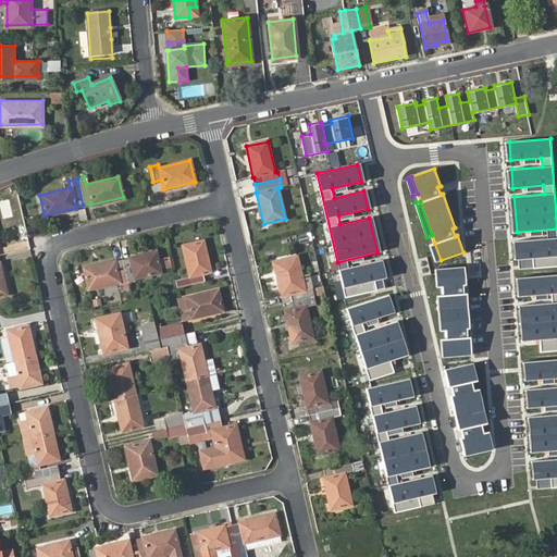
[(381,251),(373,217),(369,218),(378,252),(381,251)]
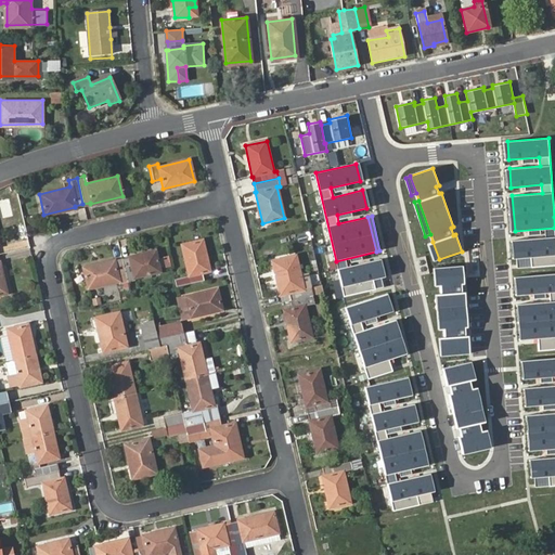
[(554,265),(554,235),(516,240),(517,258),(525,257),(526,268),(554,265)]
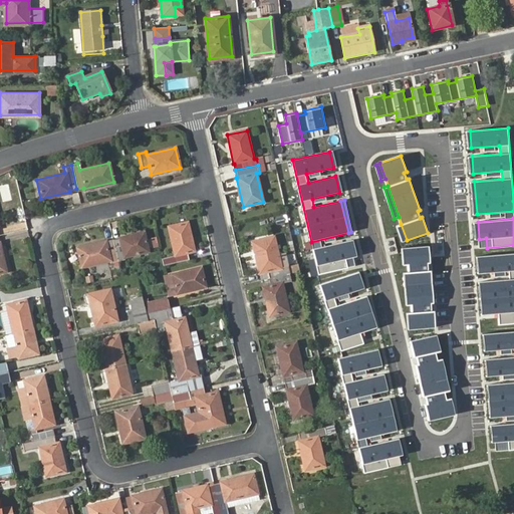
[(0,233),(27,227),(25,221),(0,227),(0,233)]
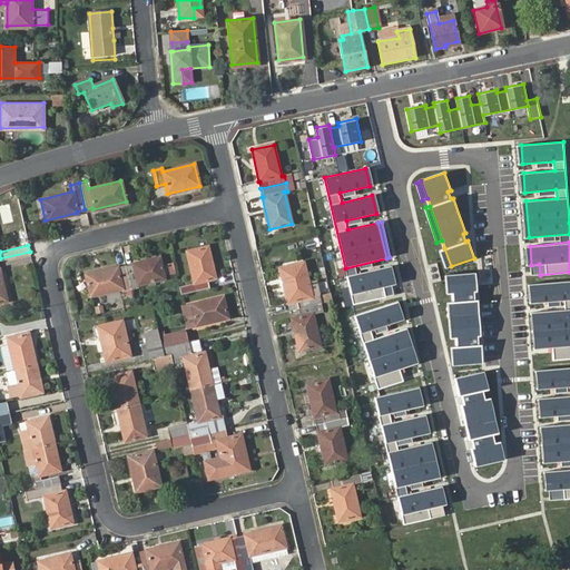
[(180,295),(207,290),(205,281),(213,278),(206,246),(184,252),(190,283),(178,286),(180,295)]
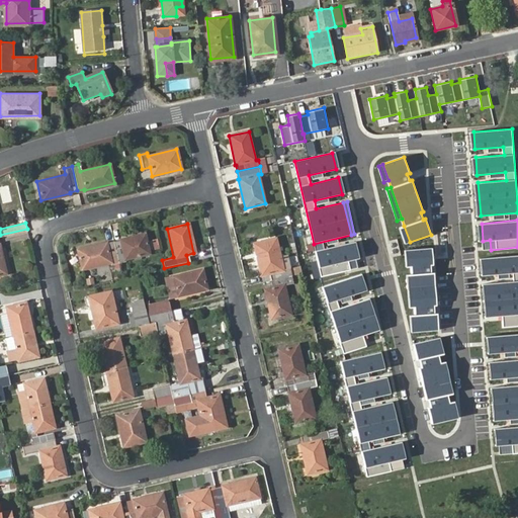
[(410,242),(404,226),(400,228),(405,244),(410,242)]
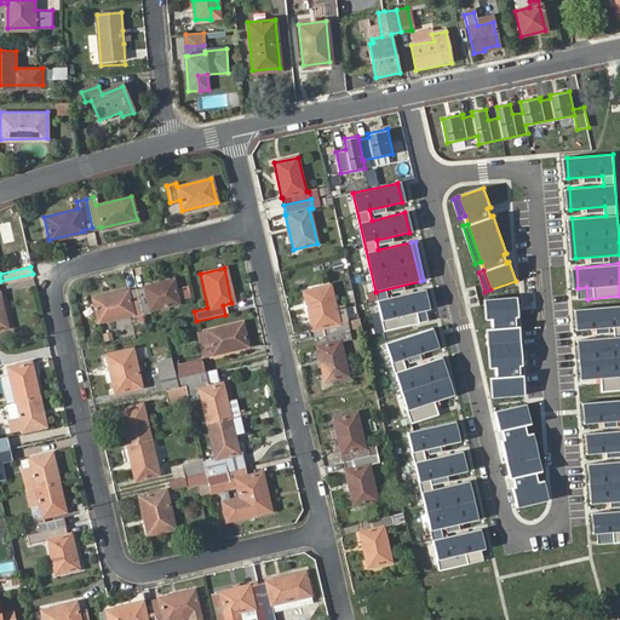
[(136,296),(141,316),(148,315),(147,311),(178,304),(171,279),(141,286),(142,294),(136,296)]
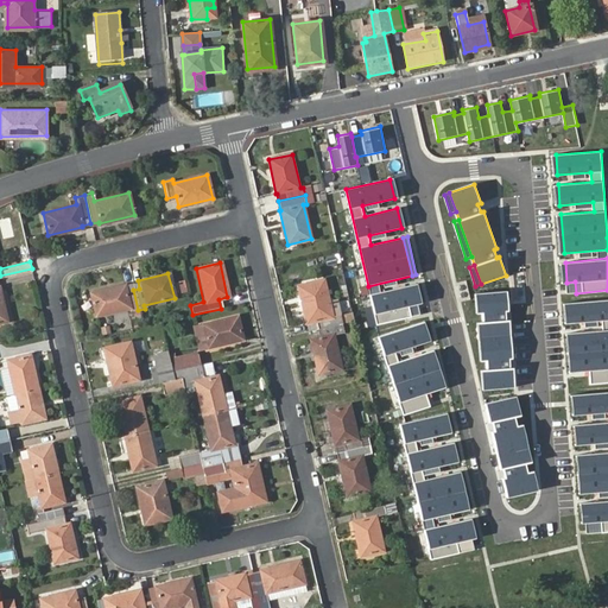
[(316,329),(340,324),(339,316),(330,318),(322,280),(296,286),(304,324),(314,322),(316,329)]
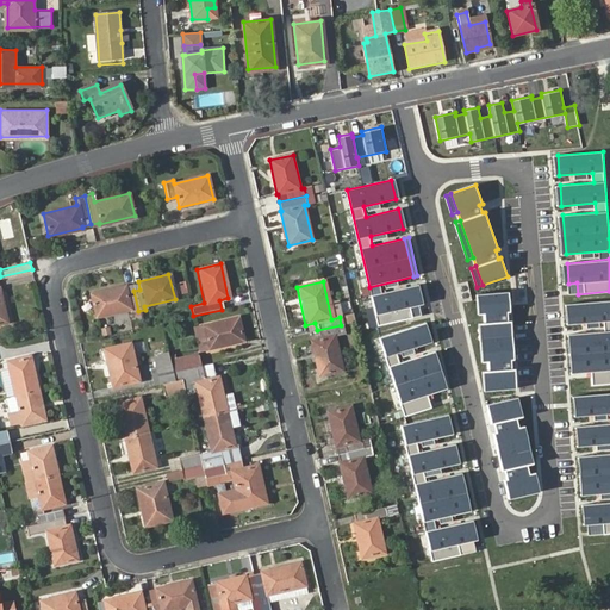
[(134,291),(132,284),(124,286),(124,285),(88,293),(94,317),(129,310),(130,312),(138,311),(134,291)]
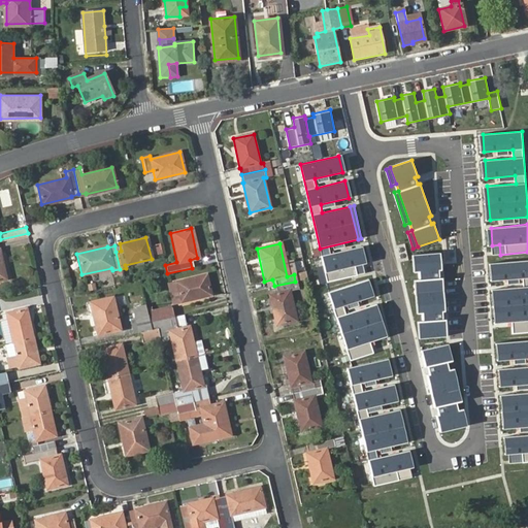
[(322,256),(328,283),(359,275),(357,266),(364,264),(360,246),(322,256)]
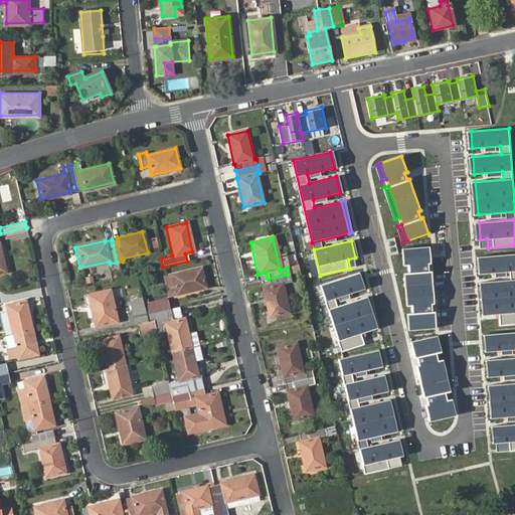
[(433,311),(433,304),(435,304),(433,271),(430,271),(428,264),(432,264),(431,246),(407,247),(409,265),(409,273),(412,306),(413,313),(414,330),(437,328),(436,311),(433,311)]
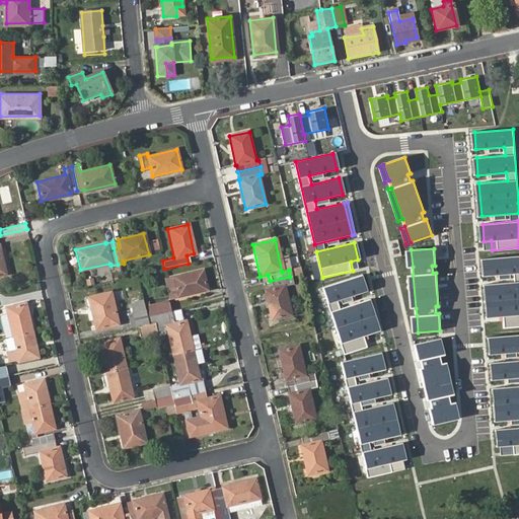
[(518,326),(518,254),(485,258),(487,276),(515,274),(515,282),(488,284),(490,317),(503,316),(504,328),(518,326)]
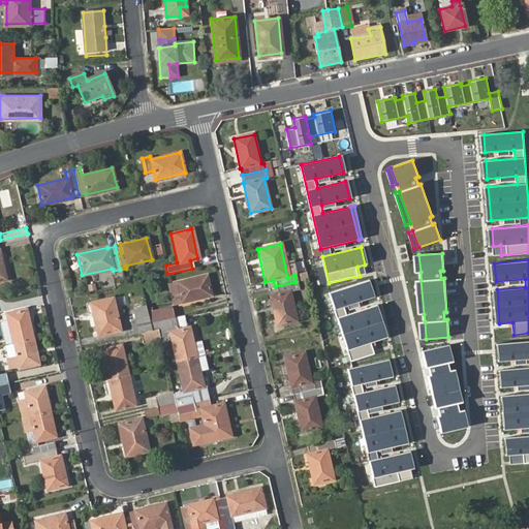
[(174,283),(179,303),(210,297),(205,276),(174,283)]
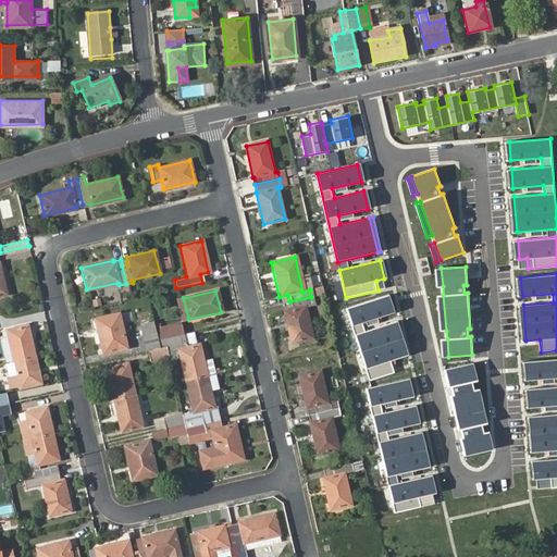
[(390,295),(386,296),(392,313),(396,312),(390,295)]
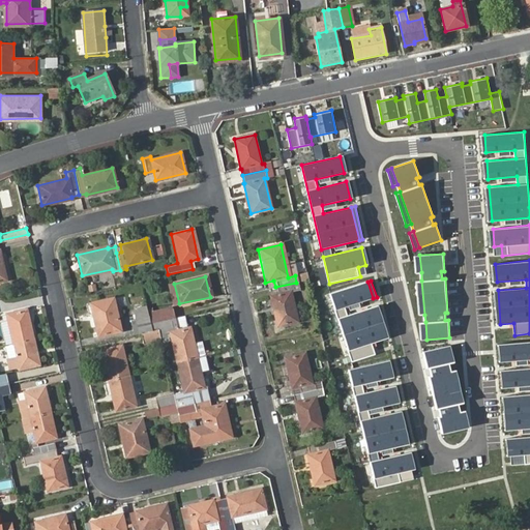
[(367,282),(330,293),(353,362),(377,354),(373,343),(386,339),(376,306),(349,315),(346,306),(373,298),(367,282)]
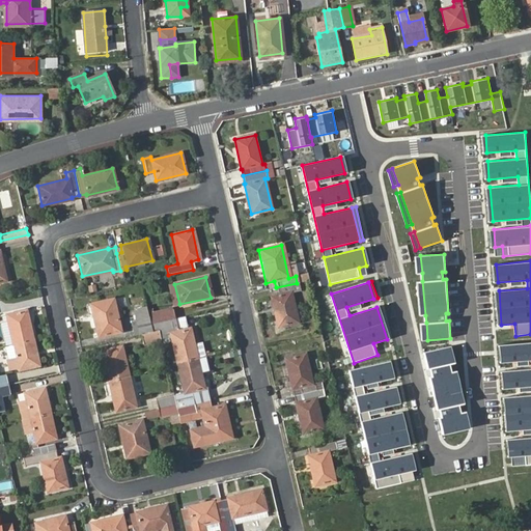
[(299,291),(297,283),(276,287),(278,296),(270,298),(276,328),(296,324),(288,294),(299,291)]
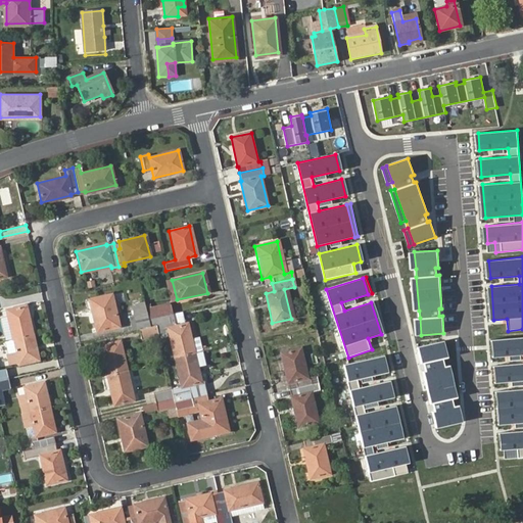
[(88,300),(94,331),(117,327),(110,295),(88,300)]
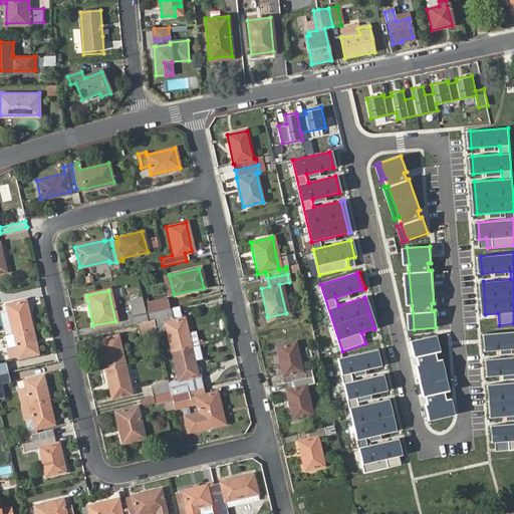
[(306,292),(308,300),(320,298),(318,290),(306,292)]
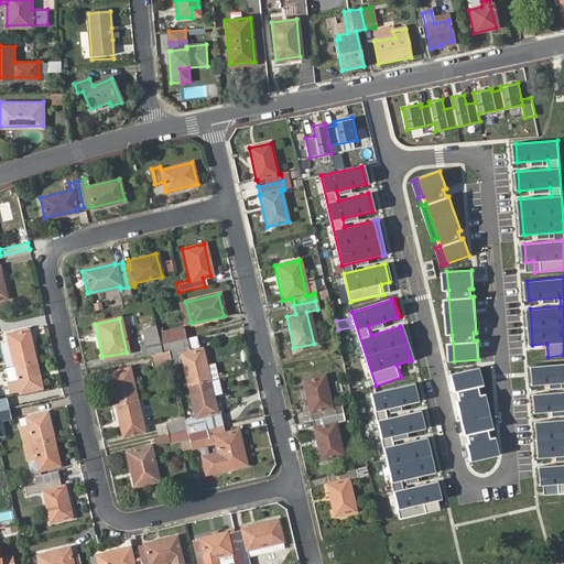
[(414,359),(403,325),(400,326),(411,360),(414,359)]
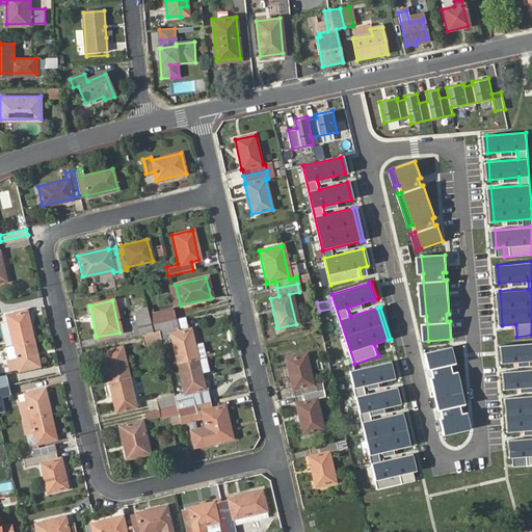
[(11,348),(32,343),(26,311),(5,316),(11,348)]
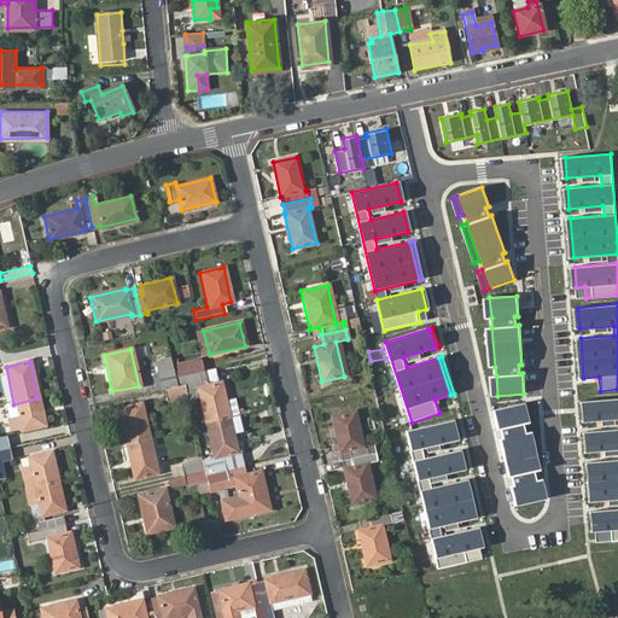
[(182,377),(200,373),(198,361),(170,367),(172,368),(174,379),(182,377)]
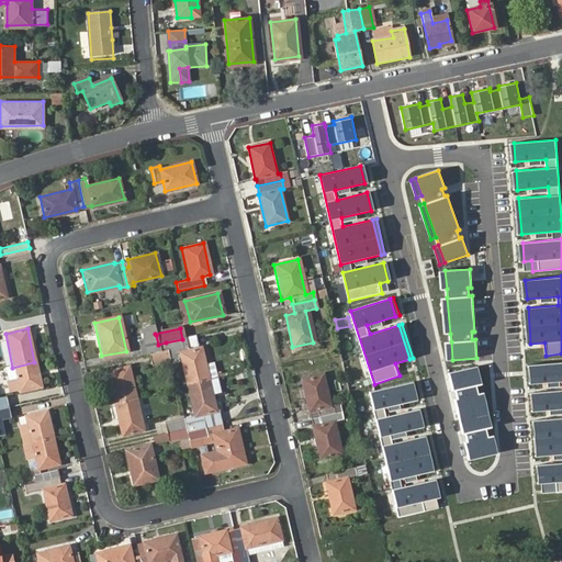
[(138,339),(143,356),(145,356),(168,350),(166,343),(158,345),(156,335),(138,339)]
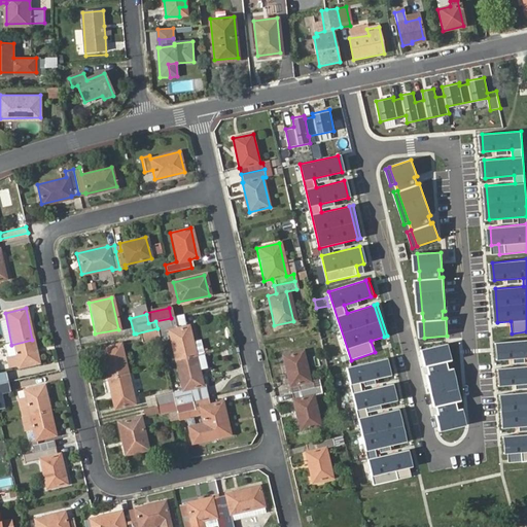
[(184,314),(176,316),(179,325),(186,323),(184,314)]
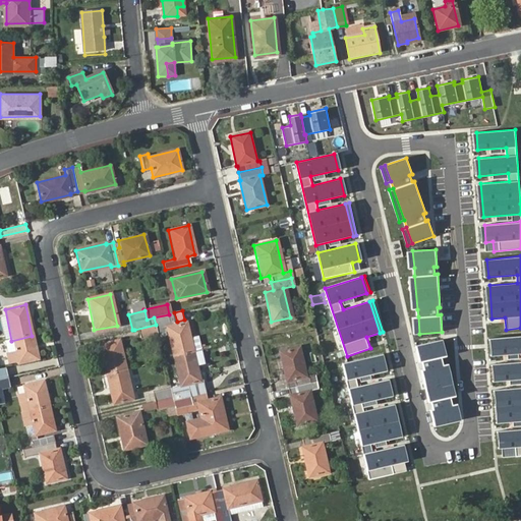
[(171,358),(192,353),(185,323),(172,326),(169,314),(154,317),(156,325),(157,329),(165,328),(171,358)]
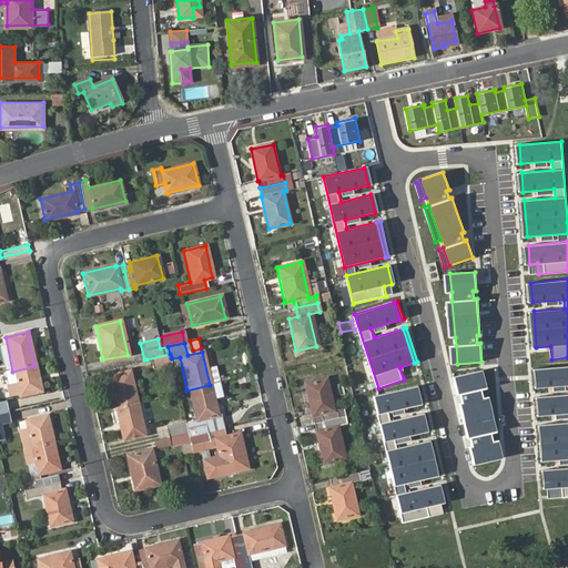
[(171,358),(170,354),(146,359),(149,367),(172,362),(171,358)]
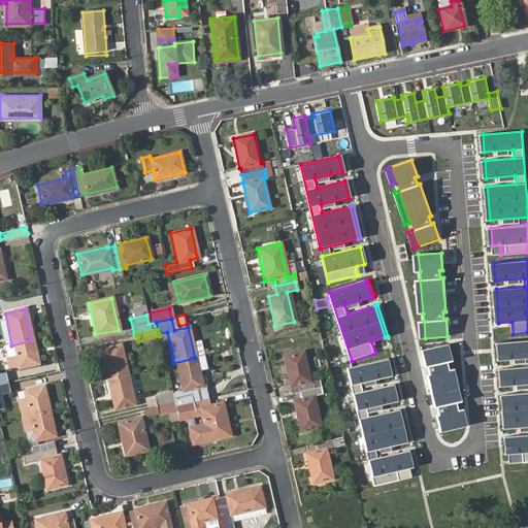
[(527,426),(527,339),(500,342),(501,360),(527,357),(527,366),(502,368),(504,386),(527,384),(527,392),(504,394),(507,428),(527,426)]
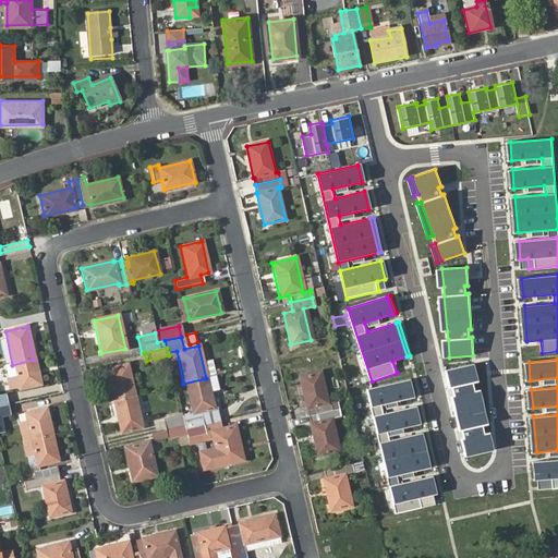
[(39,386),(34,360),(12,365),(19,390),(39,386)]
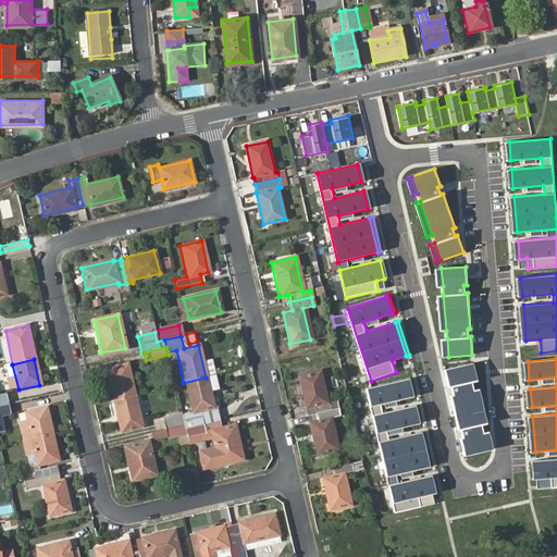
[(479,381),(474,362),(469,363),(473,382),(479,381)]
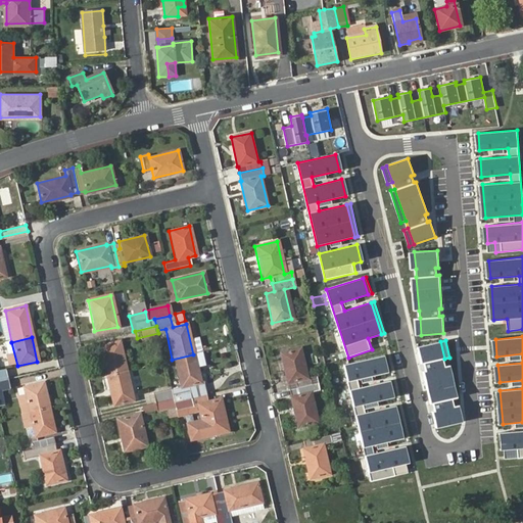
[(444,359),(440,341),(418,346),(422,364),(425,363),(426,370),(424,371),(431,403),(434,403),(435,411),(433,411),(437,428),(459,423),(456,406),(454,398),(446,366),(444,359)]
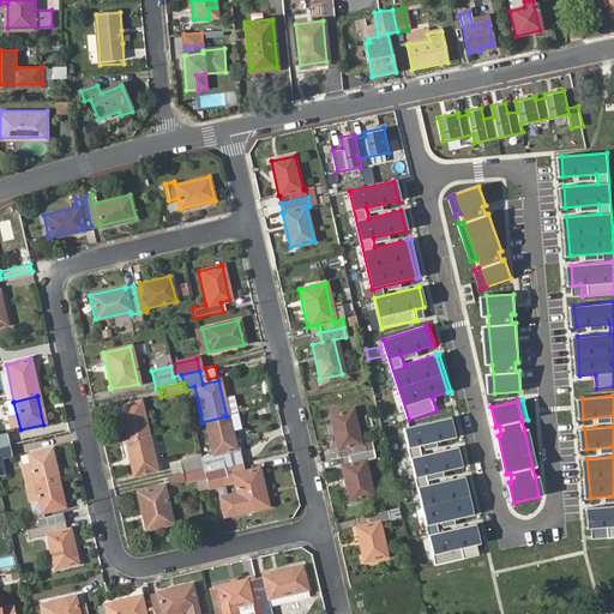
[(115,407),(124,441),(148,437),(139,402),(115,407)]
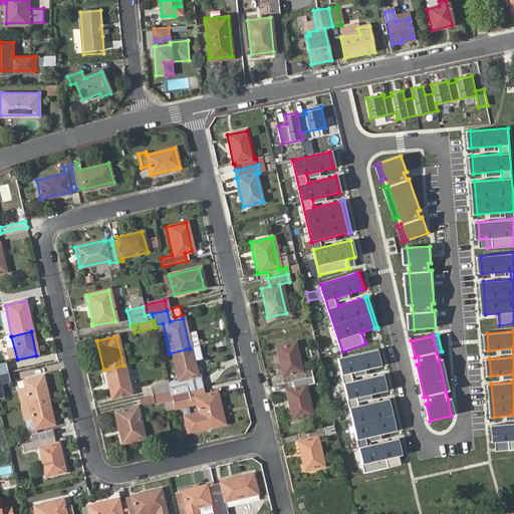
[(289,381),(310,376),(309,369),(298,371),(292,342),(273,346),(280,376),(288,374),(289,381)]
